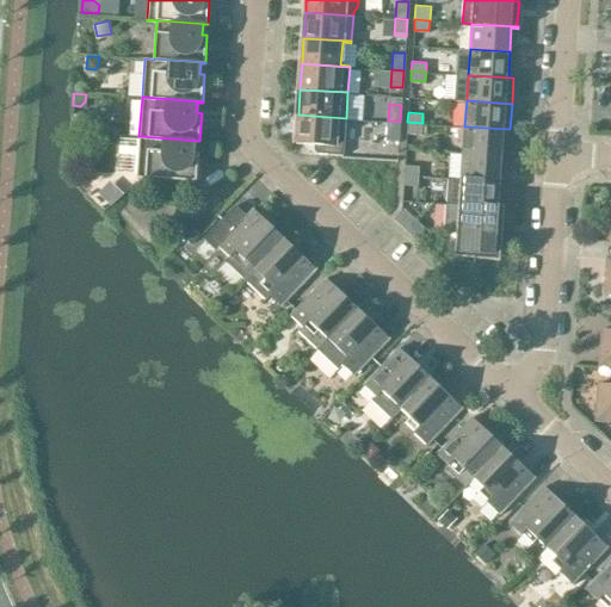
[(343,154),(346,118),(298,115),(296,142),(315,143),(314,148),(318,152),(327,153),(343,154)]
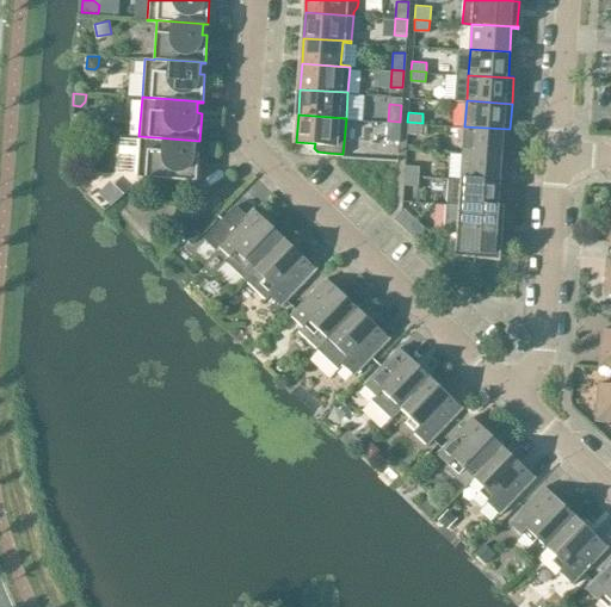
[(399,138),(400,122),(388,121),(387,138),(399,138)]
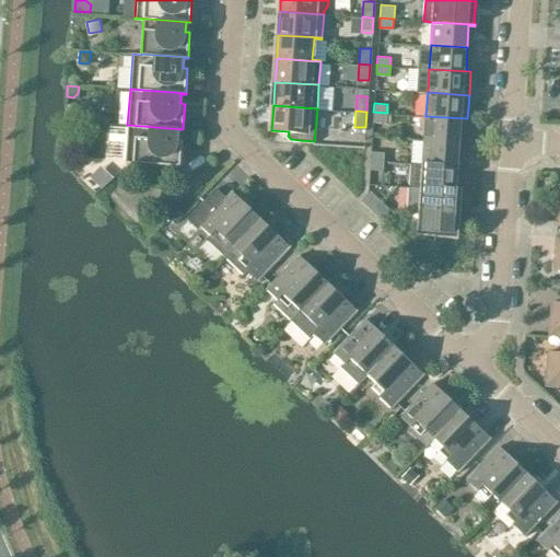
[(386,122),(387,113),(373,112),(373,120),(386,122)]
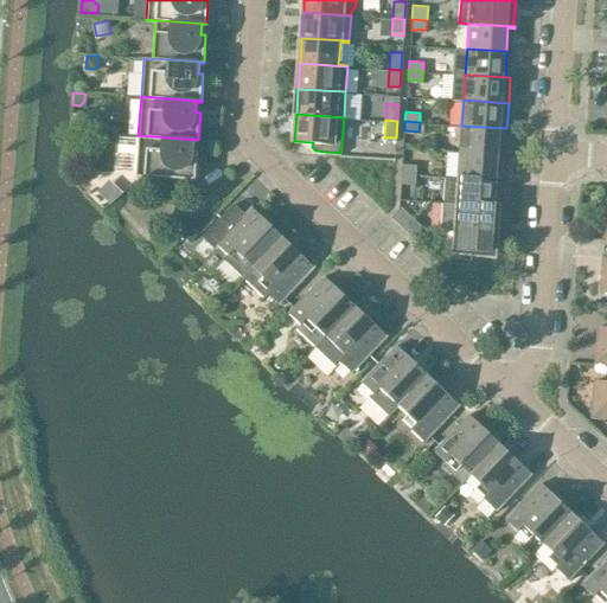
[(505,154),(506,128),(461,126),(460,151),(505,154)]
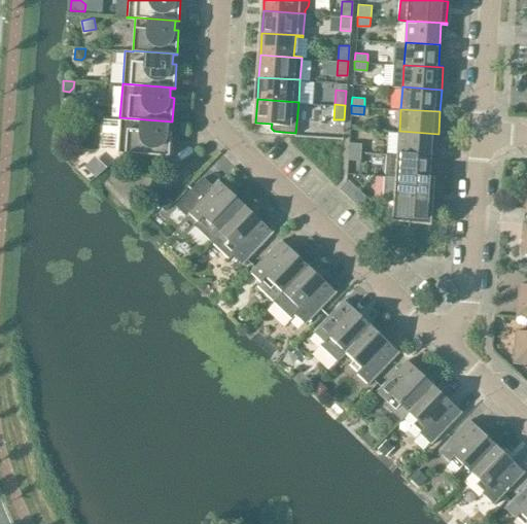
[(172,123),(172,121),(119,117),(117,152),(170,155),(172,131),(167,131),(168,121),(172,123)]
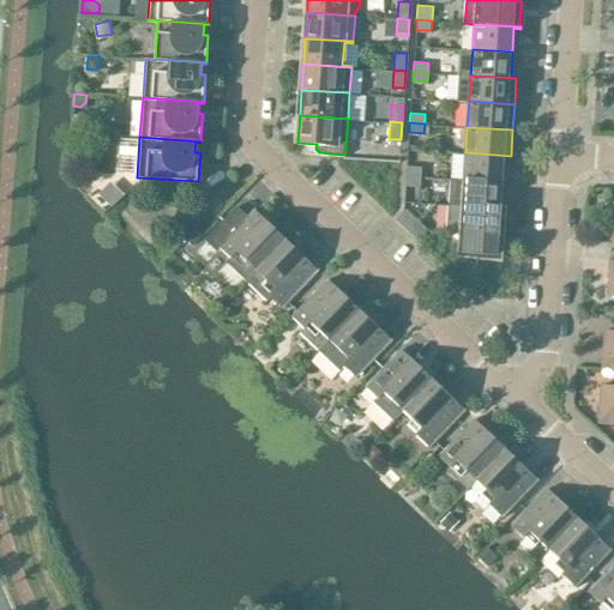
[(511,157),(511,156),(465,152),(463,179),(503,181),(505,157),(511,157)]
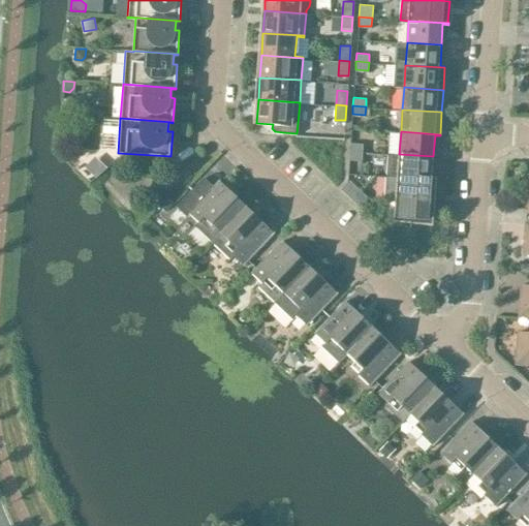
[(349,151),(363,151),(363,143),(350,142),(349,151)]
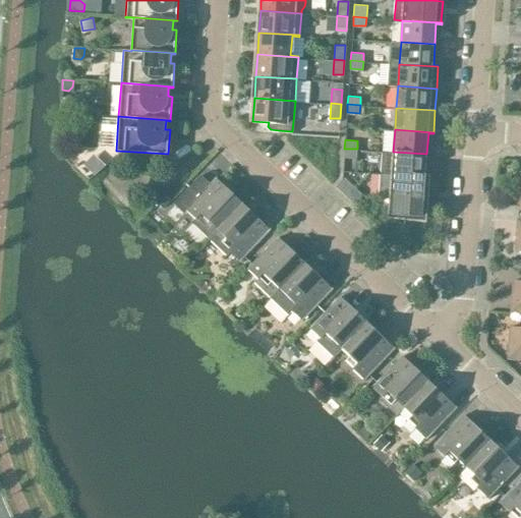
[(356,157),(357,149),(344,149),(344,157),(356,157)]
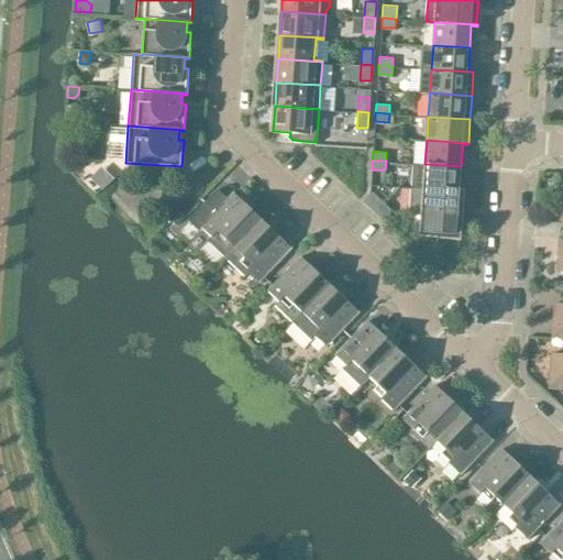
[(108,163),(90,180),(98,188),(116,171),(108,163)]
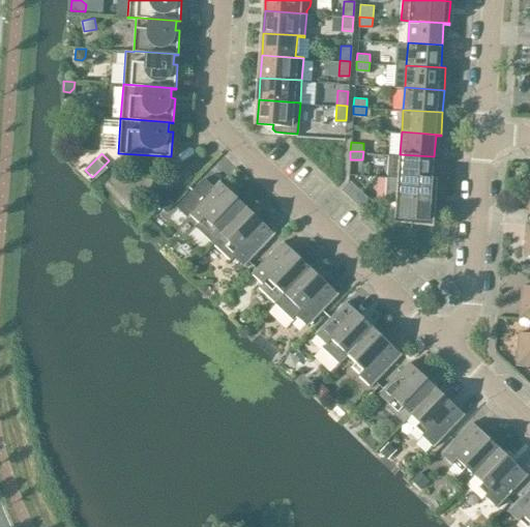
[(433,177),(434,156),(400,154),(389,153),(387,176),(399,176),(438,179),(438,178),(433,177)]
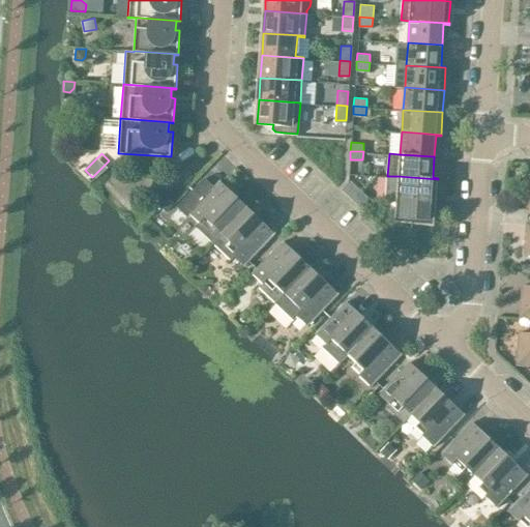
[(438,179),(399,176),(387,176),(385,198),(396,199),(436,202),(438,179)]
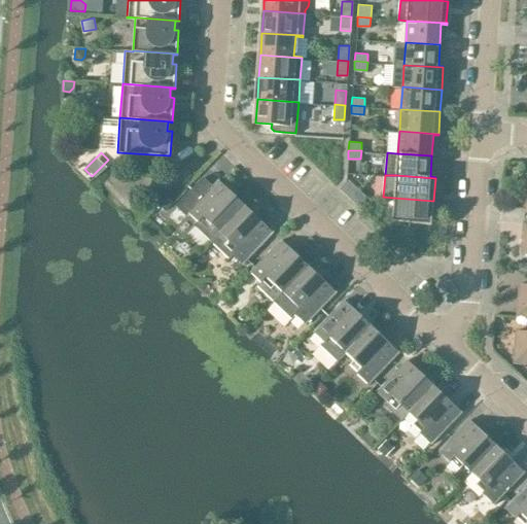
[(211,241),(245,205),(218,178),(212,184),(203,176),(175,205),(185,214),(188,211),(198,220),(194,223),(211,241)]
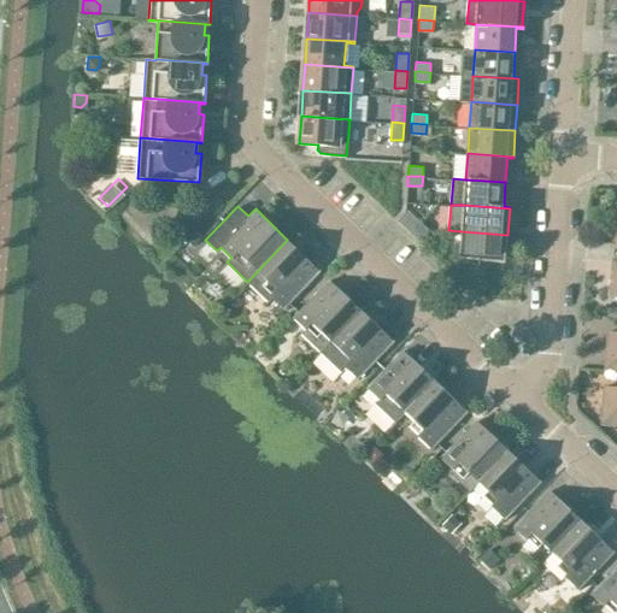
[(407,208),(398,219),(409,230),(418,219),(407,208)]
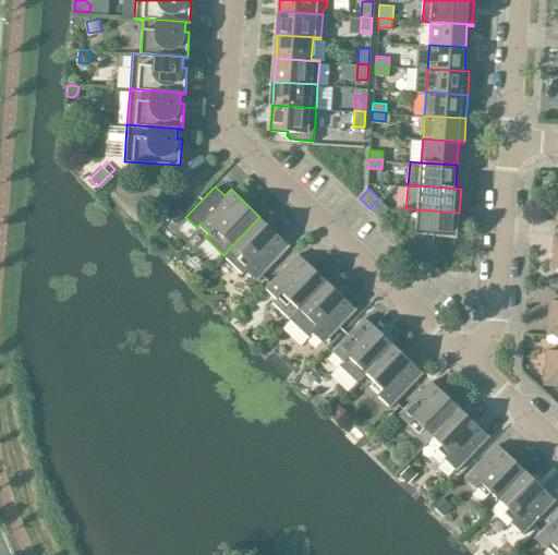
[(370,208),(378,217),(388,207),(378,198),(370,208)]
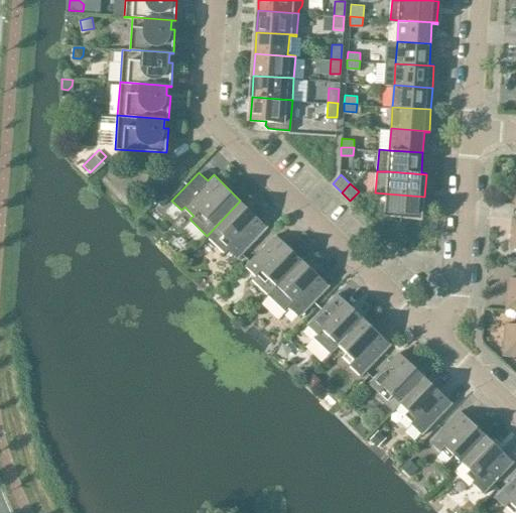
[(423,219),(424,197),(386,194),(384,216),(386,216),(388,219),(391,221),(393,223),(396,224),(401,225),(401,218),(423,219)]
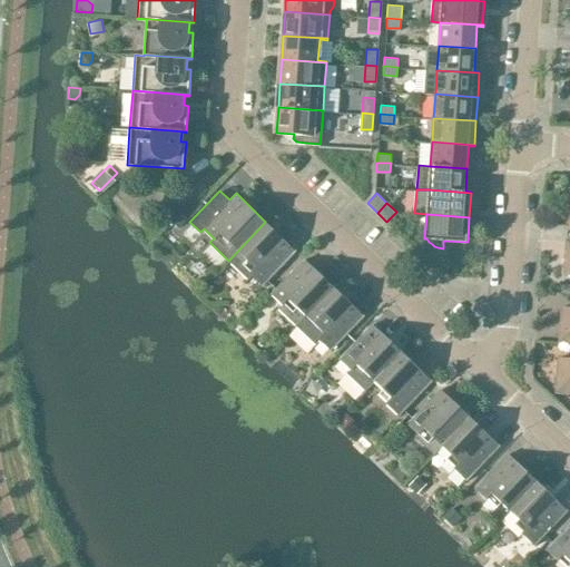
[(265,222),(228,261),(247,279),(252,274),(263,285),(295,251),(265,222)]
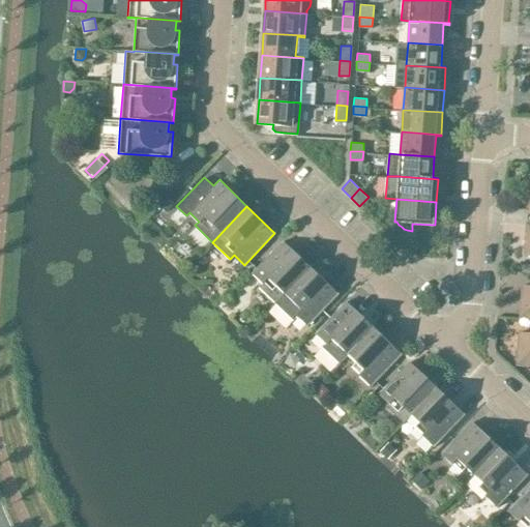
[(252,271),(262,282),(259,286),(275,302),(311,266),(283,240),(252,271)]
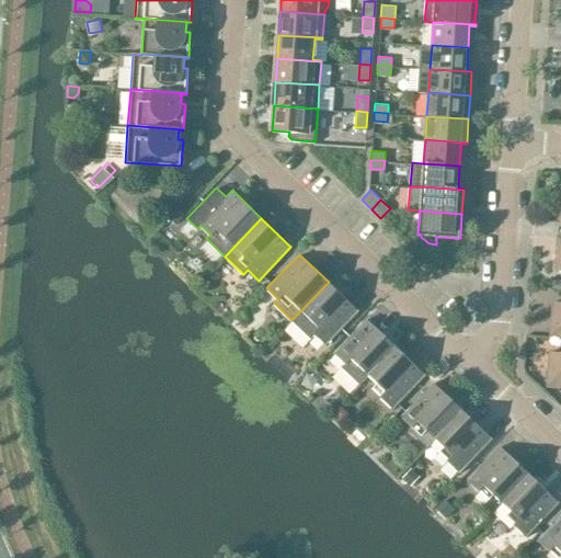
[(325,344),(358,310),(329,282),(292,320),(310,338),(315,333),(325,344)]
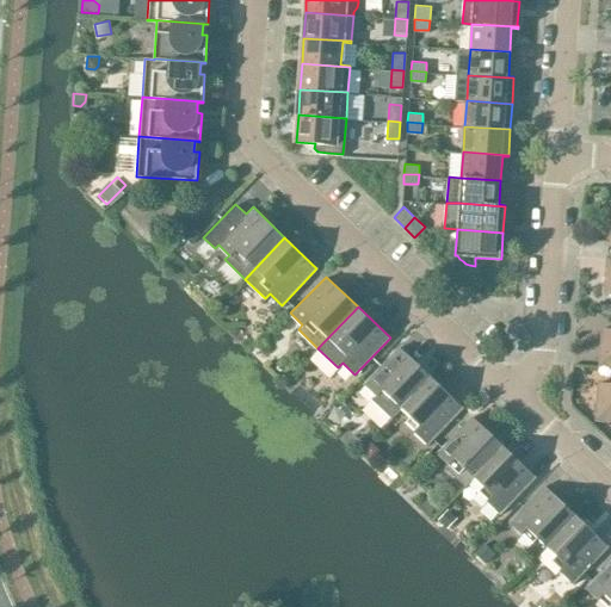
[(401,407),(431,376),(399,346),(363,383),(375,394),(371,398),(392,417),(401,407)]
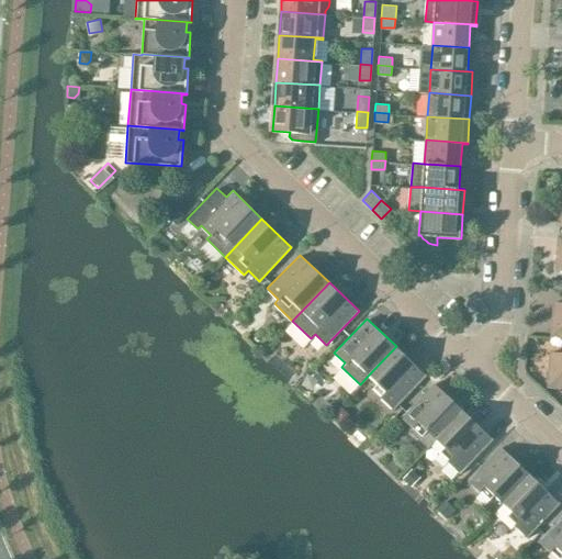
[(396,346),(369,375),(386,391),(381,397),(393,409),(426,375),(396,346)]
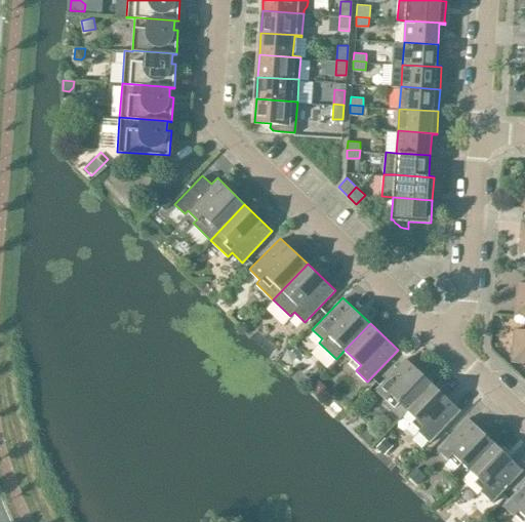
[(524,328),(514,328),(512,360),(524,361),(524,328)]
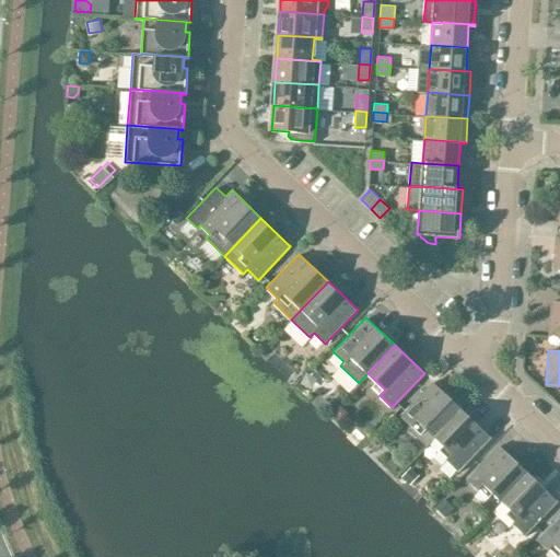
[(432,381),(399,415),(410,425),(408,427),(427,445),(434,438),(462,409),(432,381)]
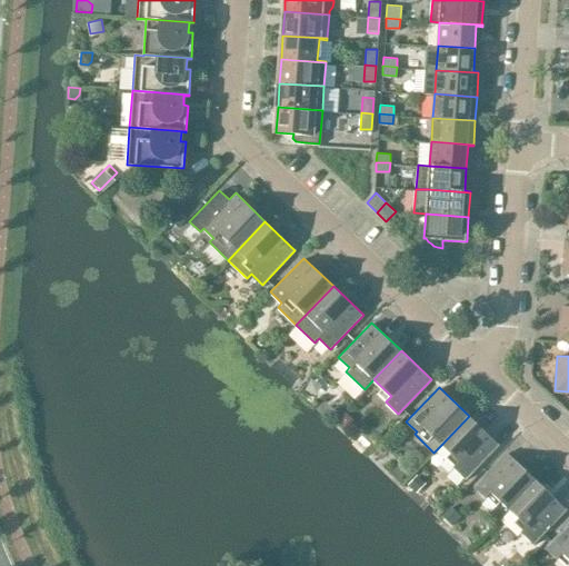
[(469,416),(441,445),(459,462),(453,467),(466,478),(499,444),(469,416)]
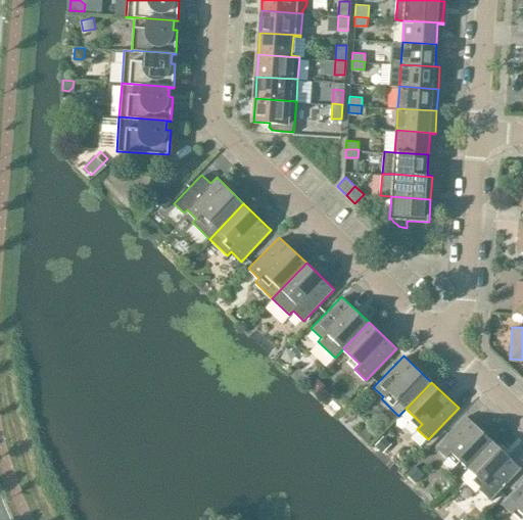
[(468,468),(493,441),(466,415),(435,446),(446,458),(452,453),(468,468)]
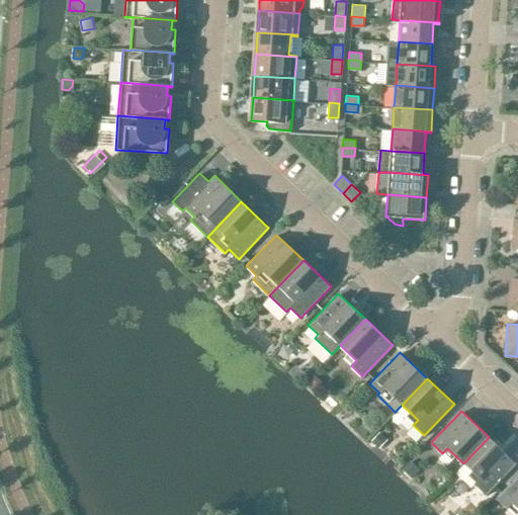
[(379,432),(371,440),(377,447),(383,441),(383,436),(379,432)]
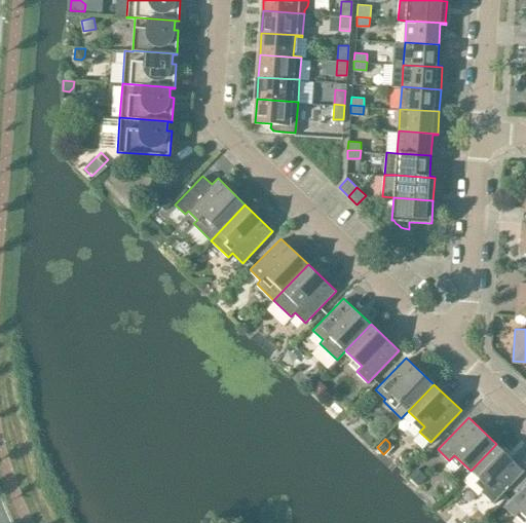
[(496,444),(471,471),(487,486),(482,491),(493,501),(524,470),(496,444)]
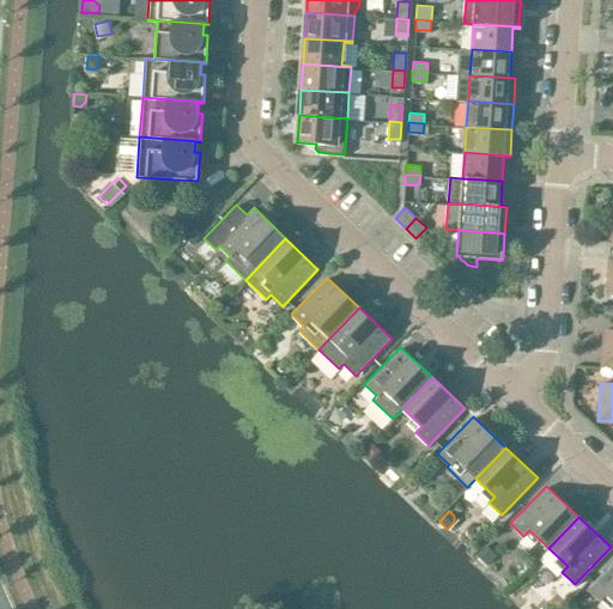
[(484,547),(474,555),(485,566),(493,556),(484,547)]
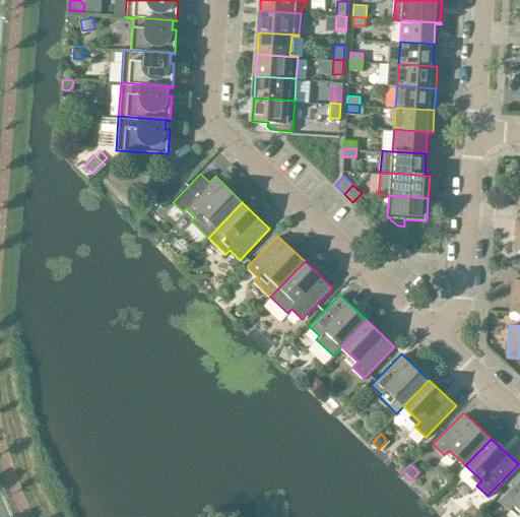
[(519,510),(519,475),(498,500),(509,510),(514,505),(519,510)]
